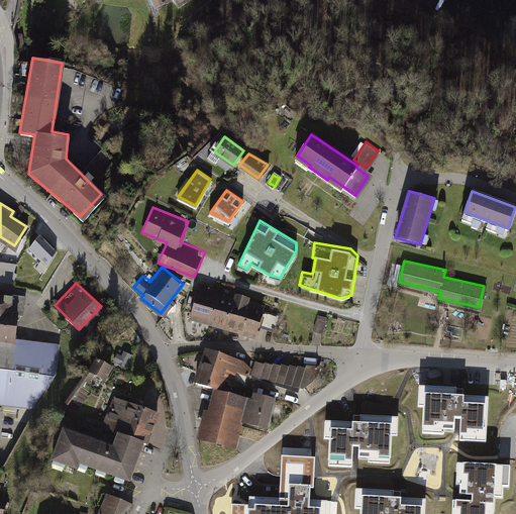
[(264,304),(200,285),(190,315),(254,334),(264,304)]
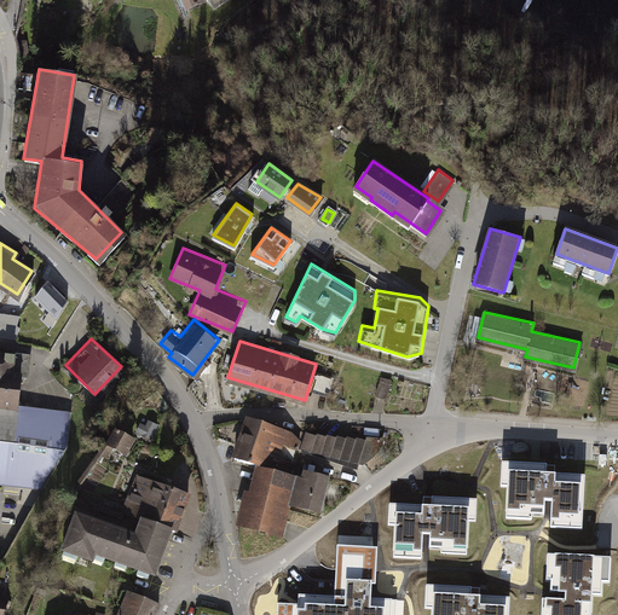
[(27,352),(0,347),(0,473),(61,482),(70,406),(19,399),(27,352)]
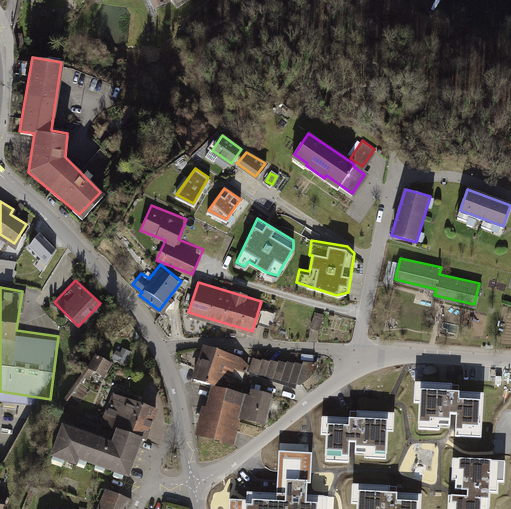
[(137,335),(129,324),(117,333),(124,343),(137,335)]
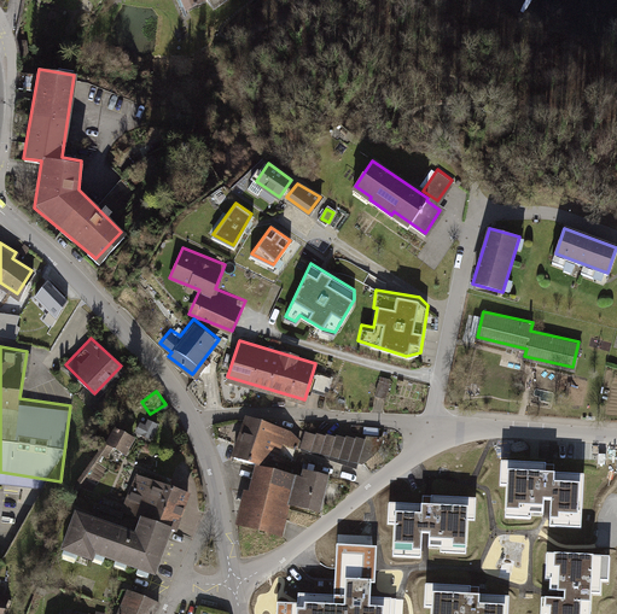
[(291,430),(246,414),(233,451),(287,471),(291,460),(278,455),(281,444),(296,449),(300,438),(291,430)]
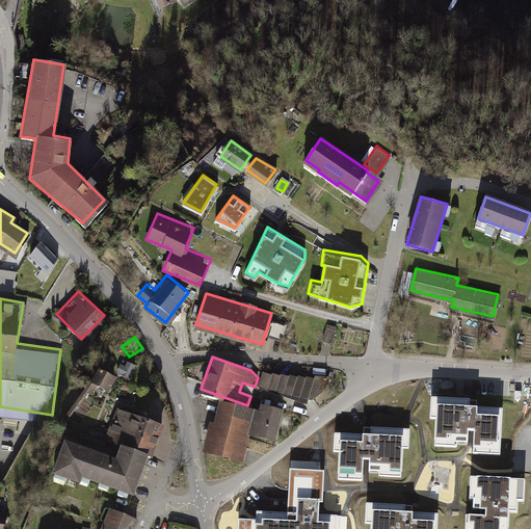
[(125,363),(118,361),(115,368),(129,374),(135,361),(128,358),(125,363)]
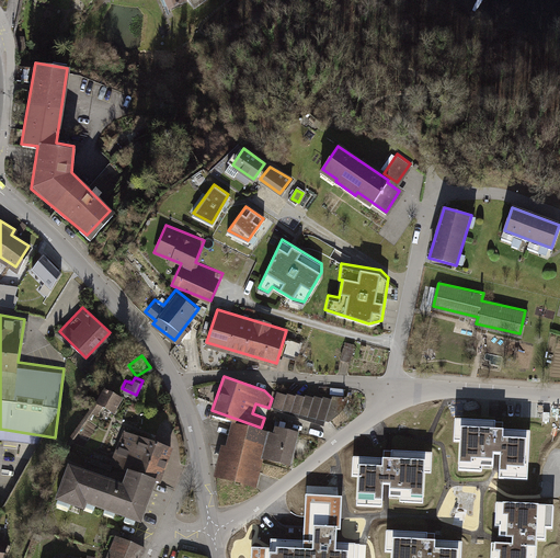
[(105,384),(95,401),(115,412),(125,396),(105,384)]
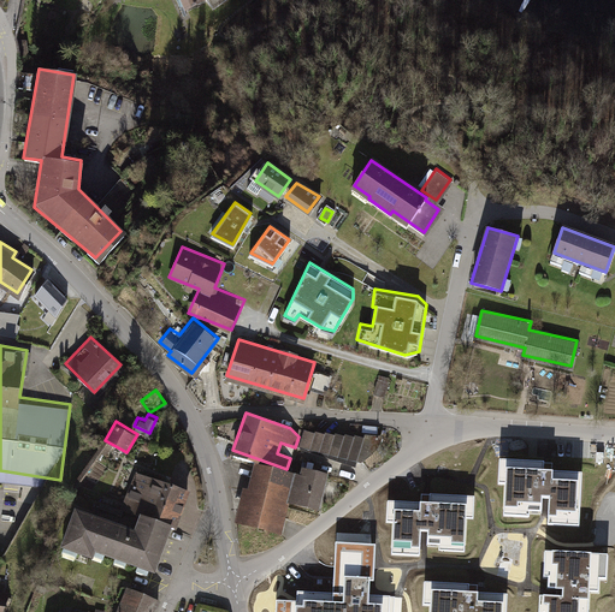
[(365,435),(303,428),(299,444),(355,462),(365,435)]
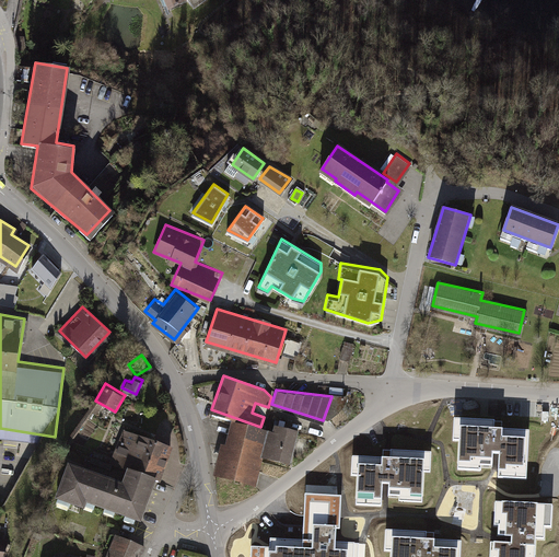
[(499,470),(525,471),(527,429),(501,428),(501,419),(461,417),(458,462),(492,463),(493,451),(499,452),(499,470)]
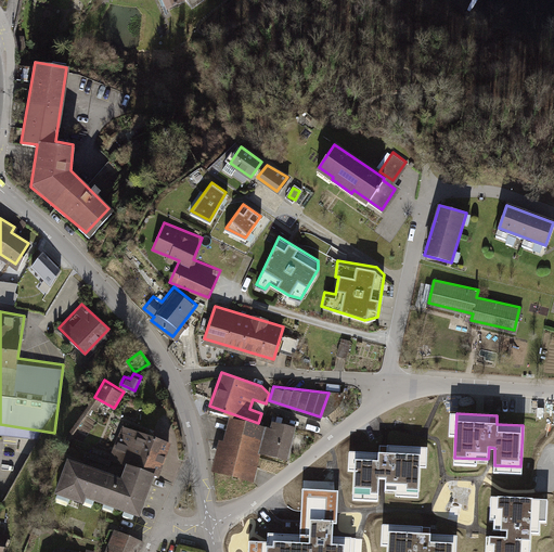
[(266,425),(229,416),(222,440),(218,439),(210,470),(253,480),(266,425)]
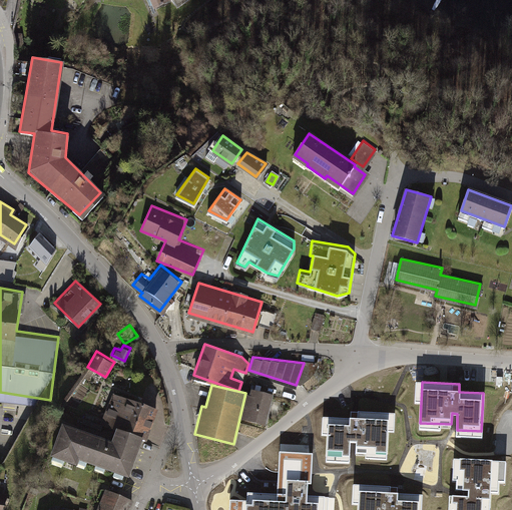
[(248,388),(241,418),(265,424),(272,394),(248,388)]
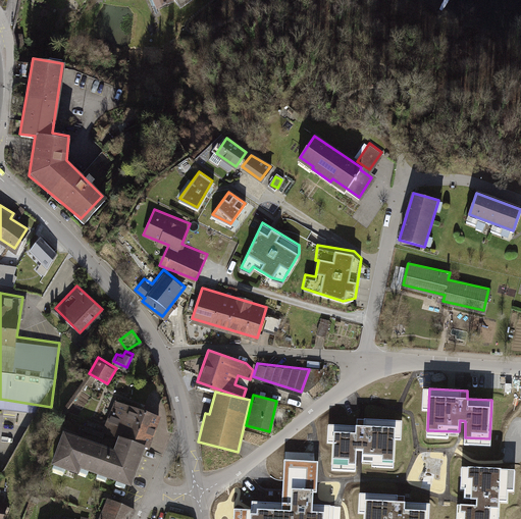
[(116,402),(106,427),(115,430),(110,446),(60,427),(48,461),(75,471),(77,465),(131,484),(144,447),(149,449),(160,418),(116,402)]
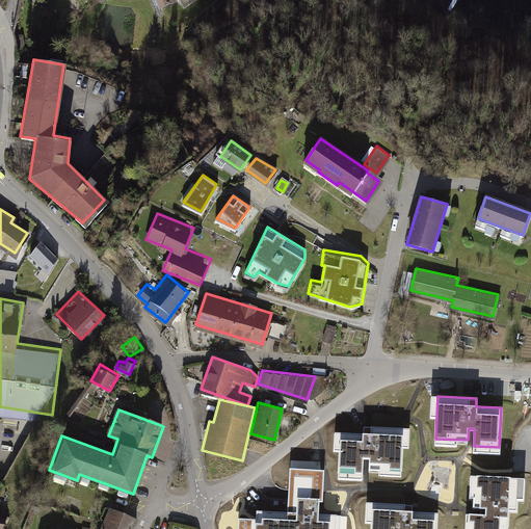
[(341,432),(339,473),(362,474),(363,458),(369,459),(368,470),(402,471),(403,446),(408,447),(408,428),(364,426),(364,433),(341,432)]
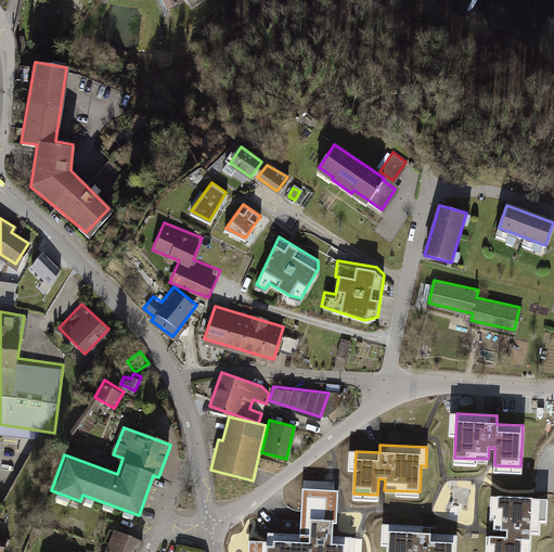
[(336,521),(337,489),(301,487),(299,534),(267,531),(267,540),(247,540),(246,551),(349,551),(350,537),(332,536),(332,521),(336,521)]
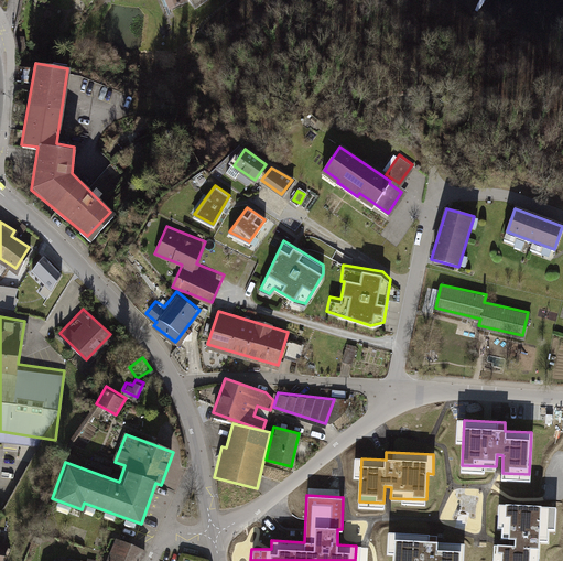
[(553,529),(554,506),(499,504),(498,527),(504,527),(502,539),(510,539),(510,546),(498,545),(497,560),(538,560),(539,540),(547,540),(547,529),(553,529)]
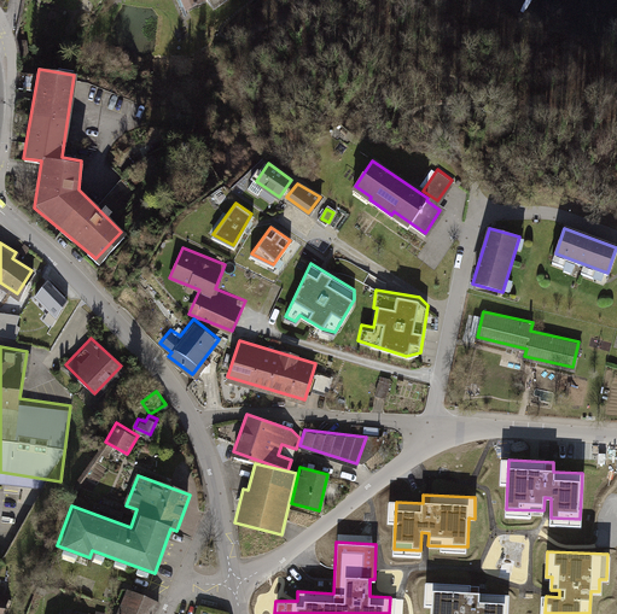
[(505,613),(506,594),(478,592),(478,585),(426,583),(425,604),(432,604),(431,613),(505,613)]
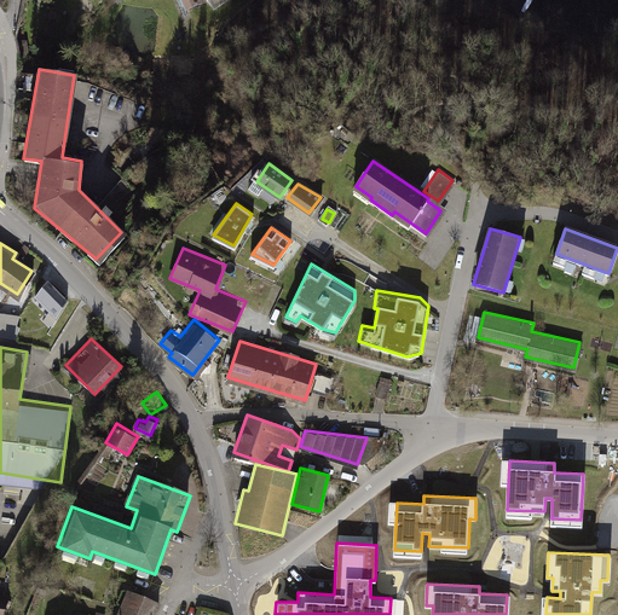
[(125,589),(114,614),(151,614),(157,601),(125,589)]
